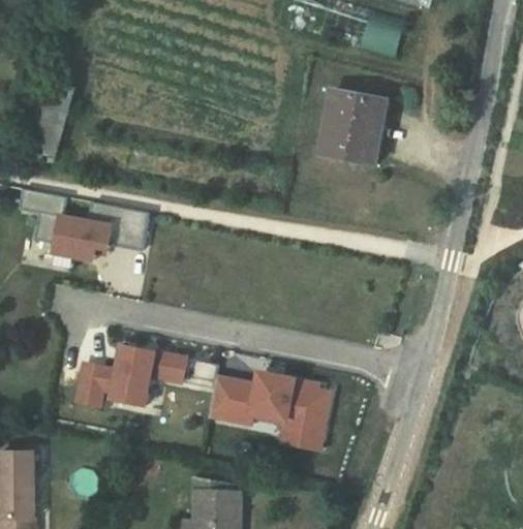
[(305,0),(300,37),(397,52),(402,12),(314,0),(305,0)]
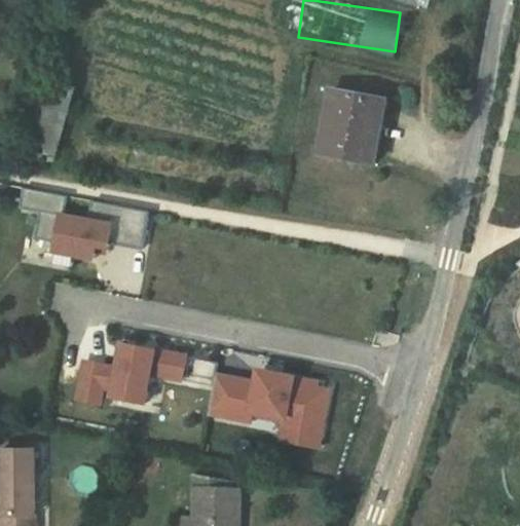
[(327,90),(314,153),(369,163),(380,101),(327,90)]
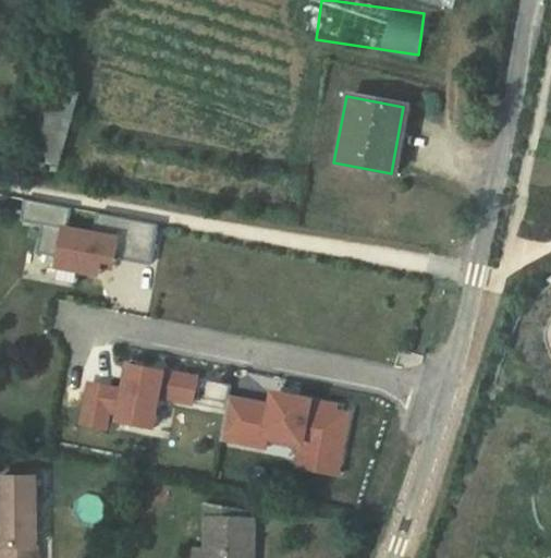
[(45,102),(32,159),(60,166),(73,109),(45,102)]
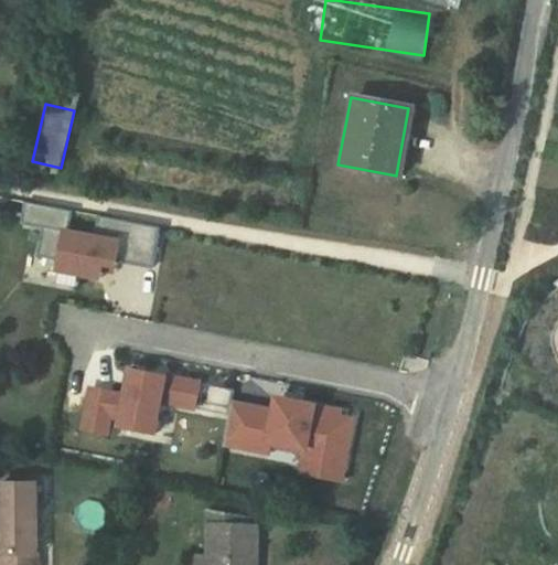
[(151,269),(157,226),(99,219),(98,232),(66,228),(70,210),(25,204),(22,223),(43,225),(39,260),(60,264),(58,275),(105,281),(107,264),(151,269)]
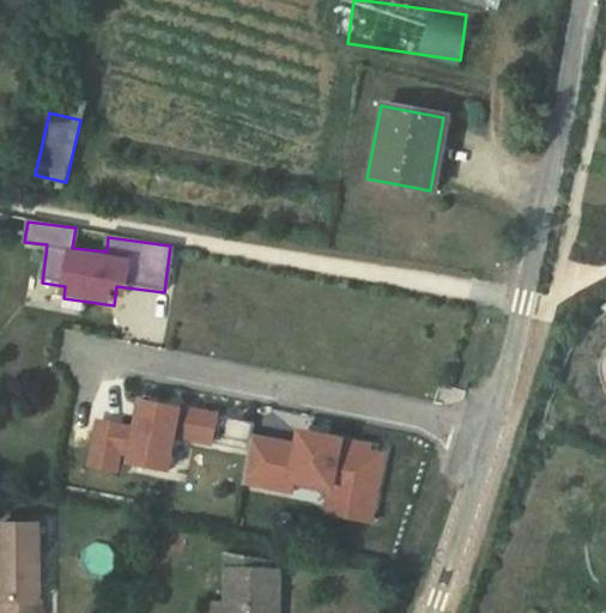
[(173,473),(187,406),(140,396),(134,425),(92,417),(83,465),(121,473),(123,462),(173,473)]
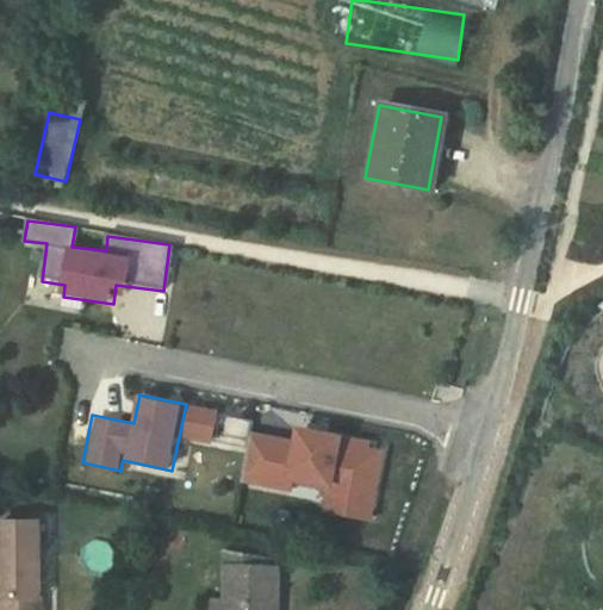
[(213,442),(215,408),(186,406),(185,441),(213,442)]
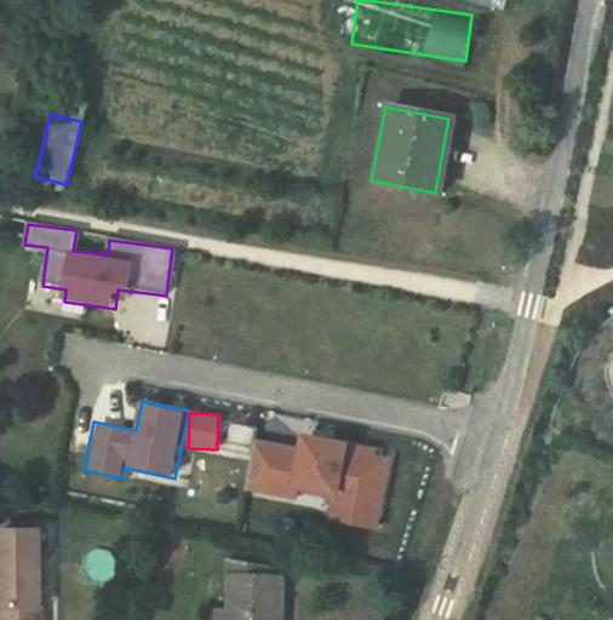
[(377,530),(391,451),(304,435),(302,446),(251,437),(241,493),(296,503),(298,492),(327,498),(324,521),(377,530)]
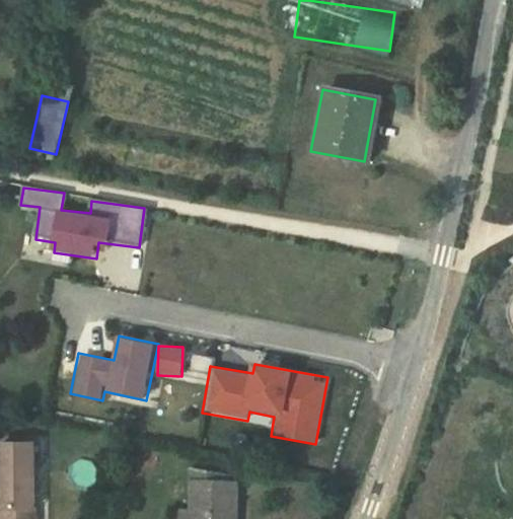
[(0,518),(28,518),(28,443),(0,444),(0,518)]
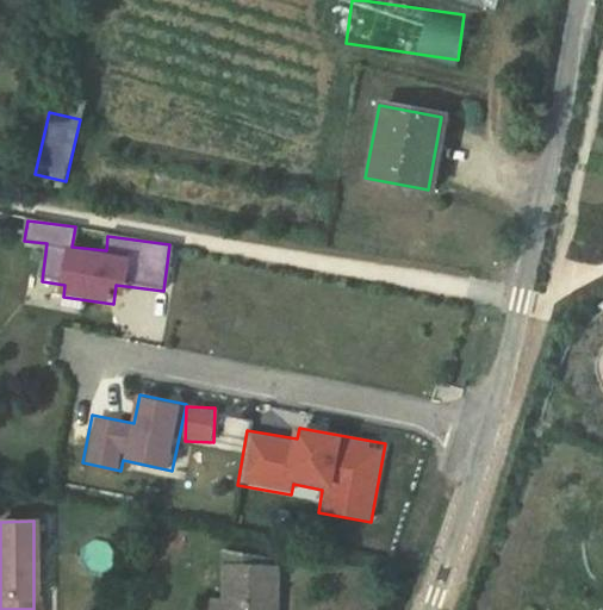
[(201,601),(201,609),(272,609),(273,567),(260,567),(260,559),(222,552),(219,601),(201,601)]
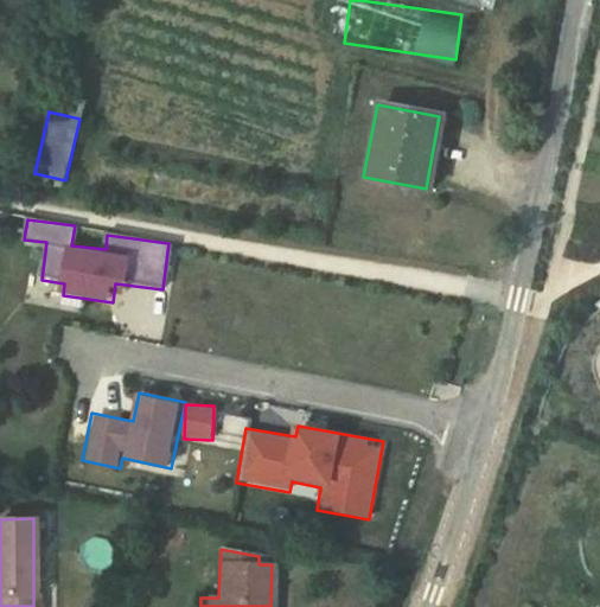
All buildings are outlined.
